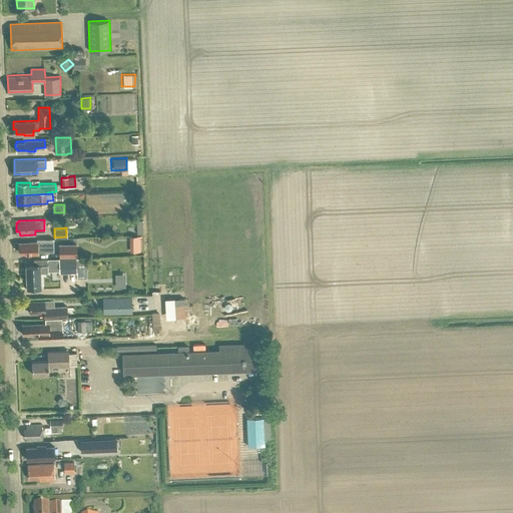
[(129,234),(129,251),(139,250),(138,234),(129,234)]
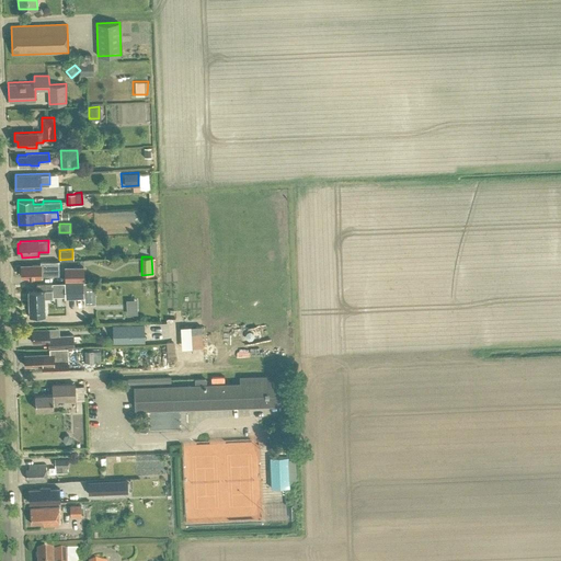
[(21,266),(21,275),(30,275),(30,277),(41,277),(41,275),(44,275),(44,274),(49,274),(49,270),(58,270),(58,261),(39,261),(39,264),(32,264),(32,266),(21,266)]
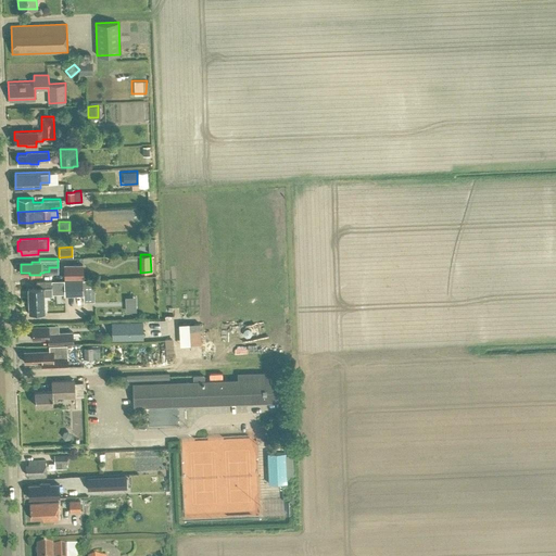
[(63,264),(63,278),(83,277),(83,263),(63,264)]
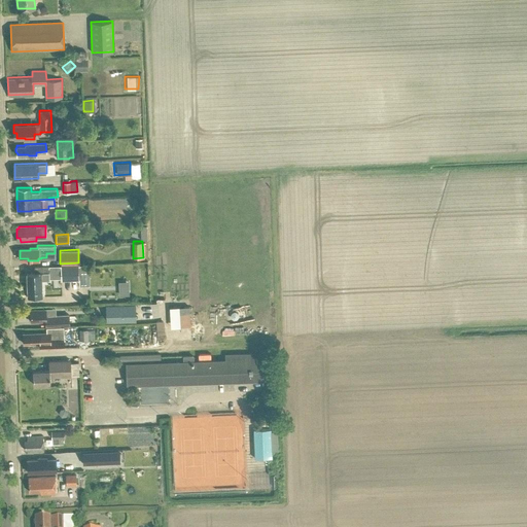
[(60,266),(60,280),(77,280),(77,265),(60,266)]
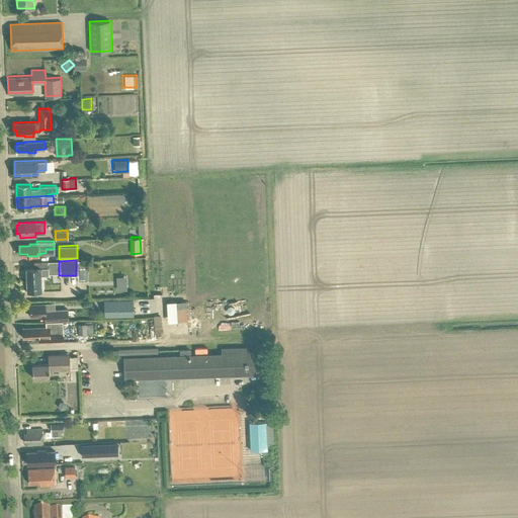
[(24,268),(25,283),(26,292),(41,291),(40,282),(39,268),(48,267),(47,261),(33,262),(33,268),(24,268)]
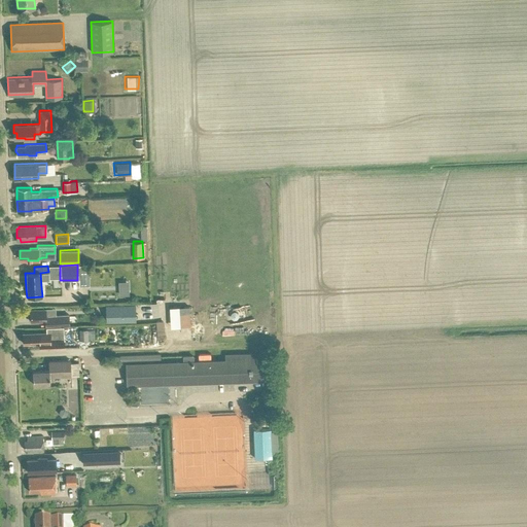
[(128,294),(128,280),(116,280),(115,294),(128,294)]
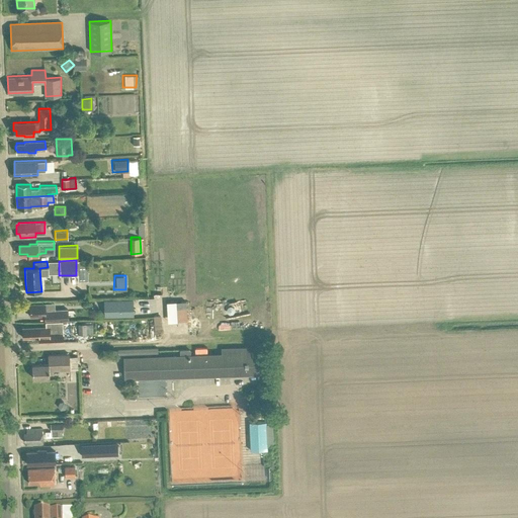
[(99,299),(100,316),(132,315),(132,297),(99,299)]
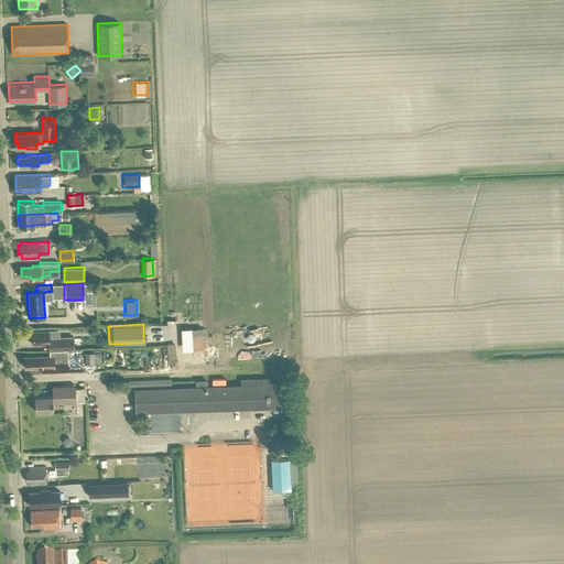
[(177,327),(179,349),(202,348),(201,326),(177,327)]
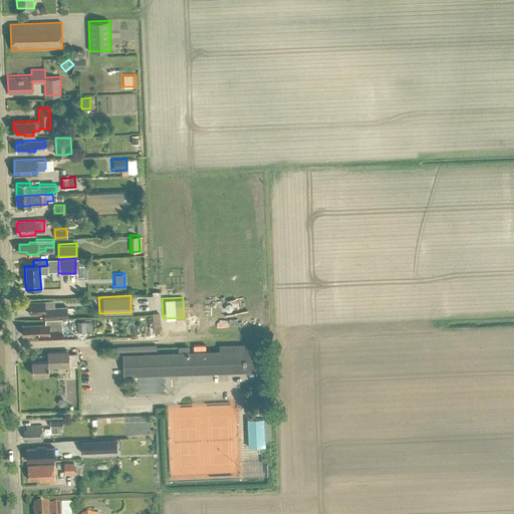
[(54,318),(54,317),(56,317),(68,316),(67,310),(55,310),(55,309),(54,309),(54,308),(45,308),(44,301),(29,301),(30,313),(44,312),(45,318),(54,318)]
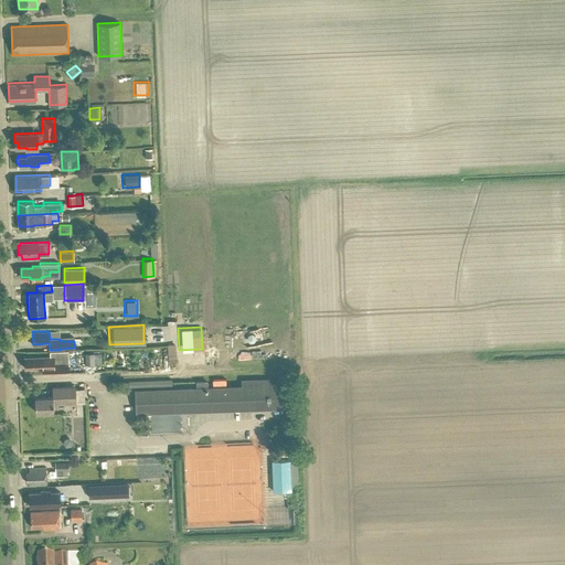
[(44,356),(44,355),(24,356),(25,368),(43,368),(43,374),(68,373),(68,351),(54,351),(54,356),(44,356)]
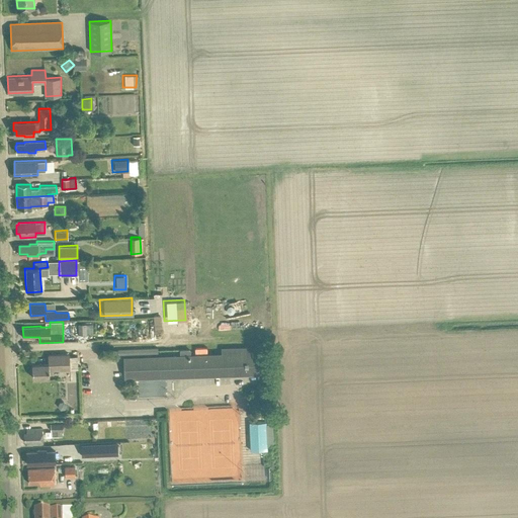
[(244,368),(259,368),(258,352),(252,352),(252,348),(241,348),(241,353),(241,354),(124,358),(125,377),(245,373),(244,368)]
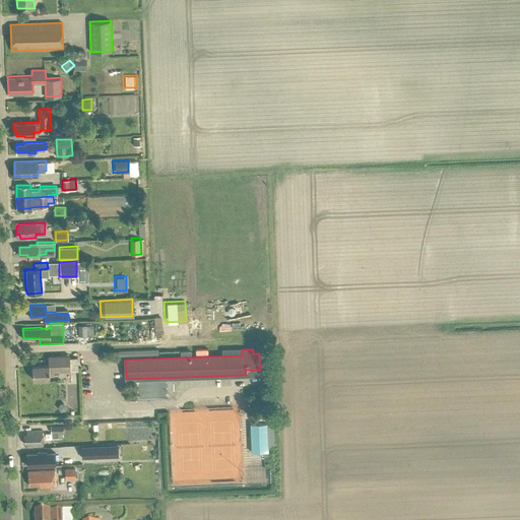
[(49,379),(49,371),(70,371),(70,354),(49,355),(49,365),(33,365),(33,379),(49,379)]
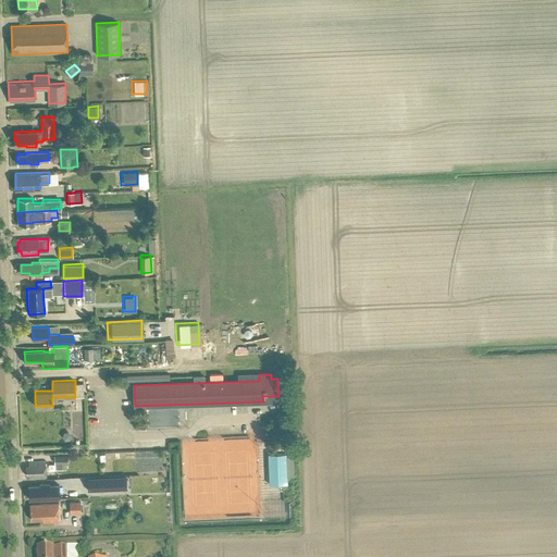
[(269,454),(271,484),(288,483),(288,475),(295,475),(294,455),(287,456),(287,453),(269,454)]
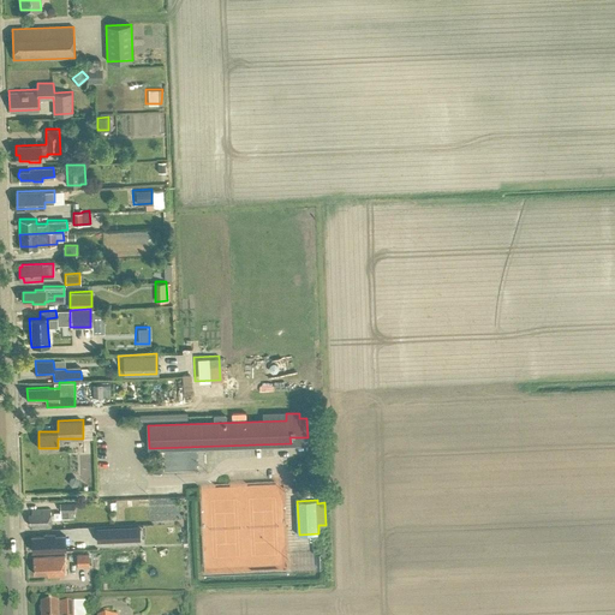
[(31,513),(29,514),(29,525),(33,525),(33,529),(52,527),(51,509),(31,509),(31,513)]
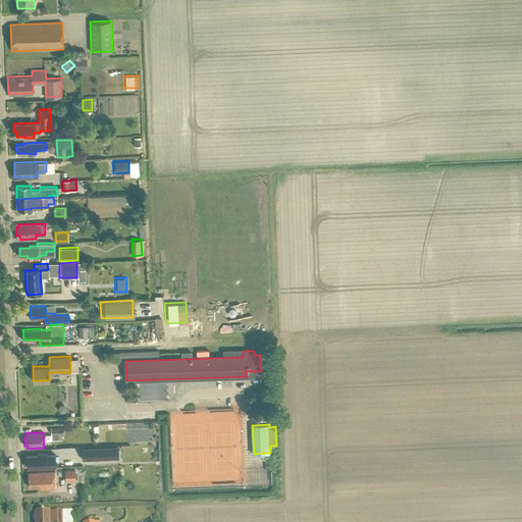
[(110,447),(82,448),(83,459),(111,458),(119,458),(118,447),(110,447)]
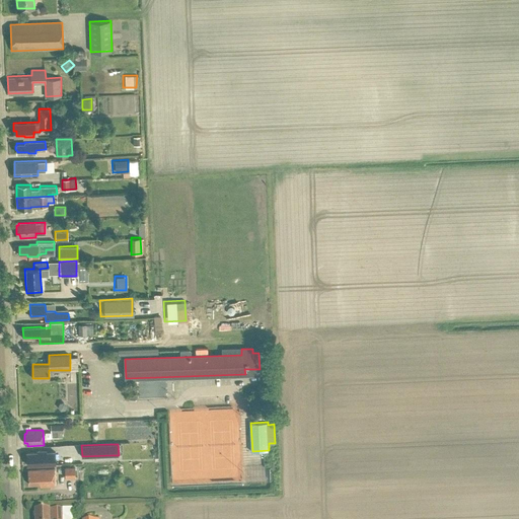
[(27,464),(56,463),(55,451),(46,451),(46,450),(38,450),(38,452),(26,452),(27,464)]
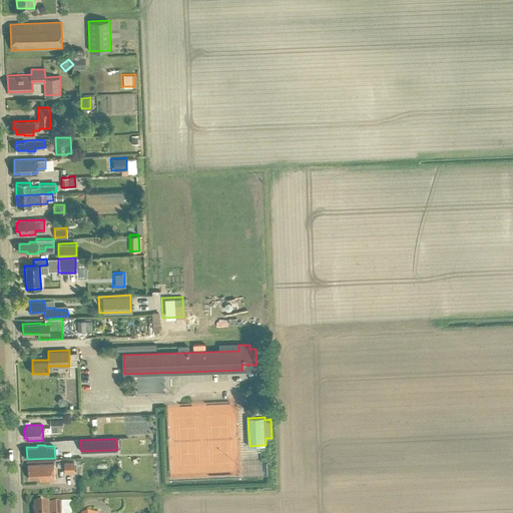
[(74,472),(74,462),(64,462),(65,472),(74,472)]
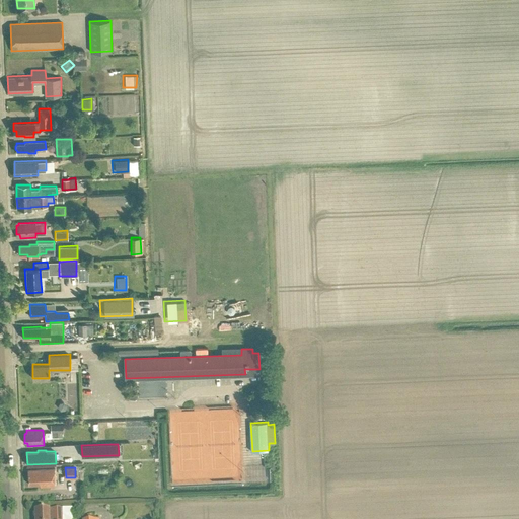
[(54,468),(28,469),(28,484),(41,484),(41,486),(55,486),(54,468)]
